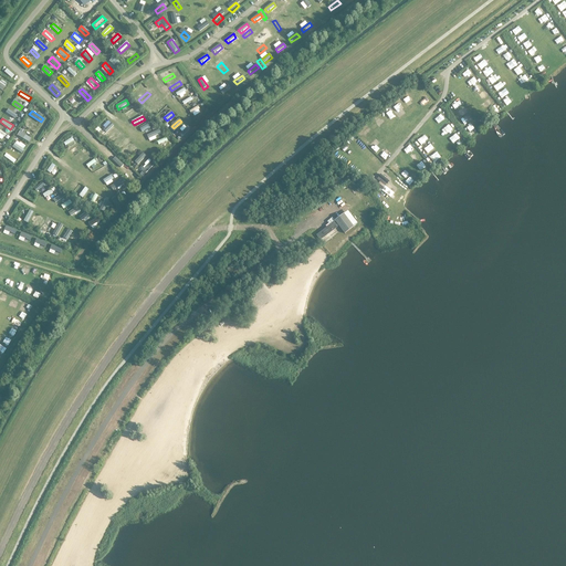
[(102,132),(105,135),(114,126),(111,123),(102,132)]
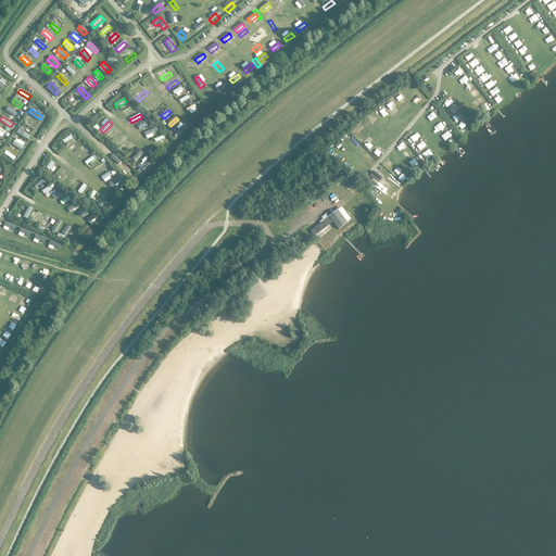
[(185,125),(177,133),(179,135),(187,128),(185,125)]
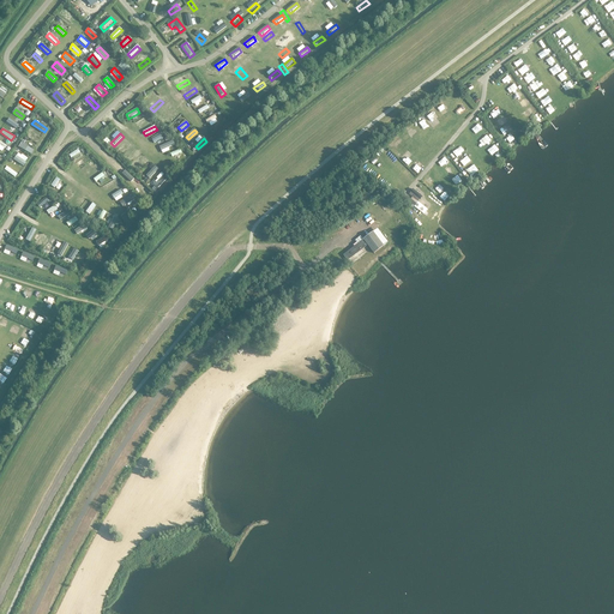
[(173,140),(160,148),(162,151),(175,145),(173,140)]
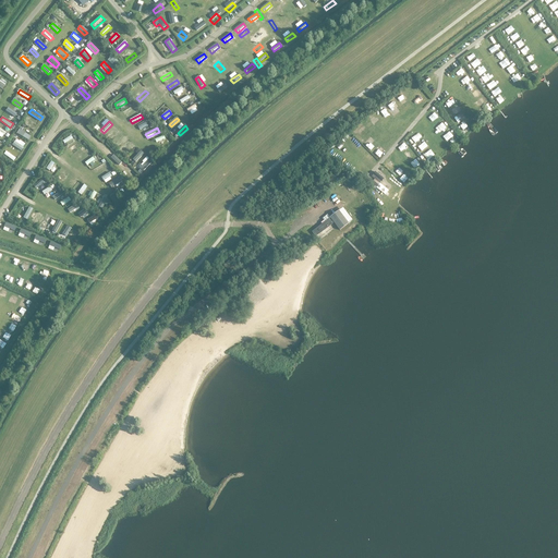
[(20,129),(17,133),(26,140),(29,136),(20,129)]
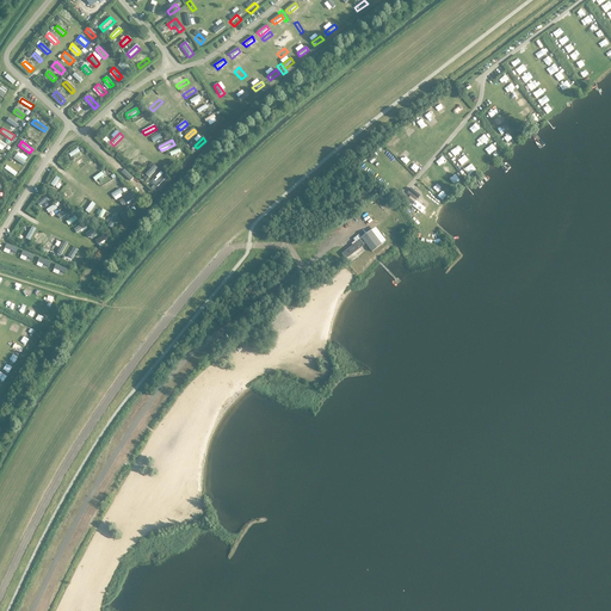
[(13,158),(23,165),(25,161),(16,154),(13,158)]
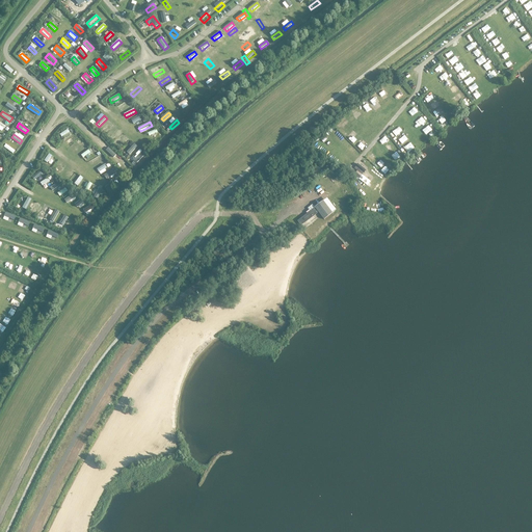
[(3,147),(12,153),(16,150),(6,143),(3,147)]
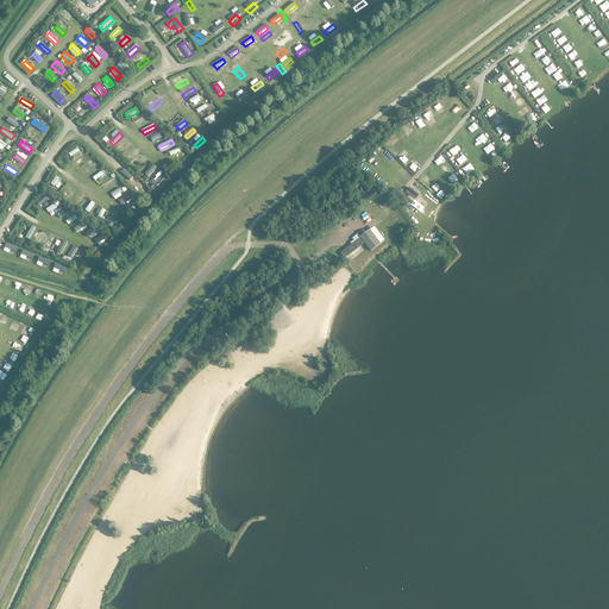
[(144,175),(148,177),(156,168),(152,164),(144,175)]
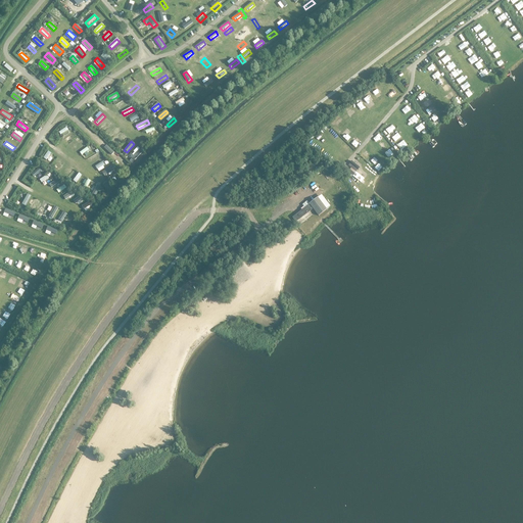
[(76,152),(85,148),(83,143),(74,147),(76,152)]
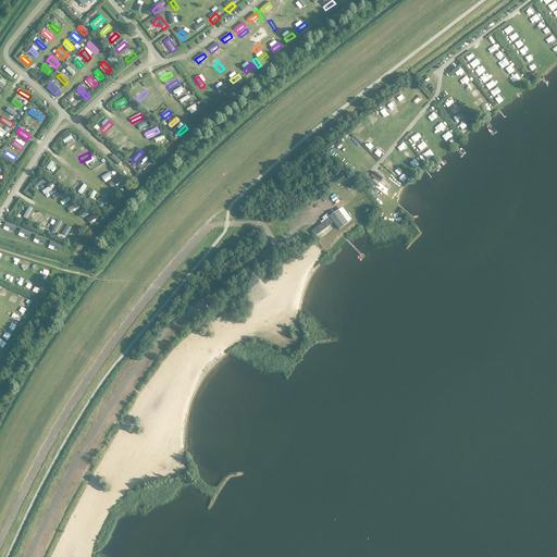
[(140,168),(144,172),(152,163),(148,160),(140,168)]
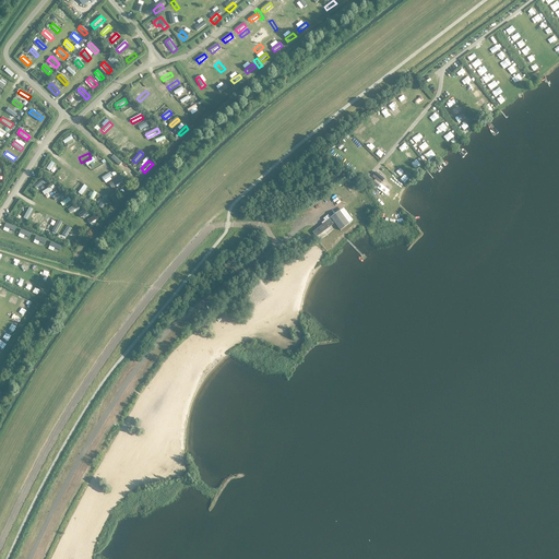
[(110,171),(102,177),(104,180),(113,175),(110,171)]
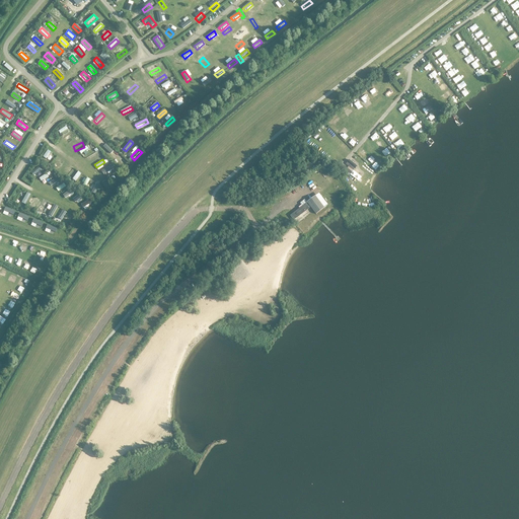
[(353,171),(357,166),(350,160),(346,164),(353,171)]
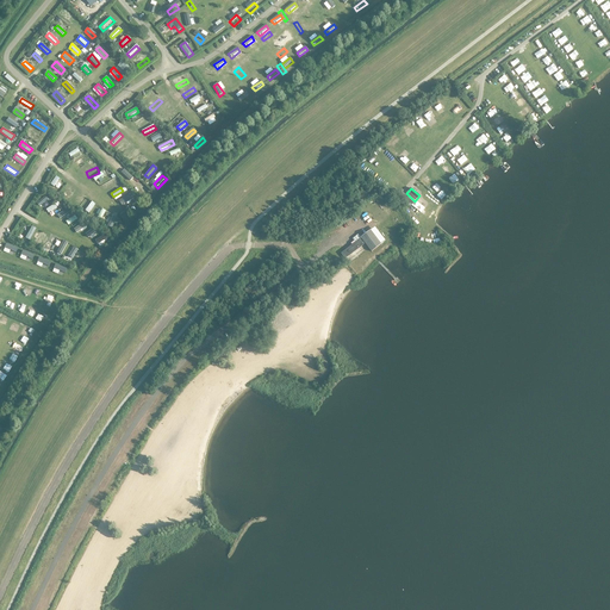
[(72,205),(78,193),(74,192),(68,203),(72,205)]
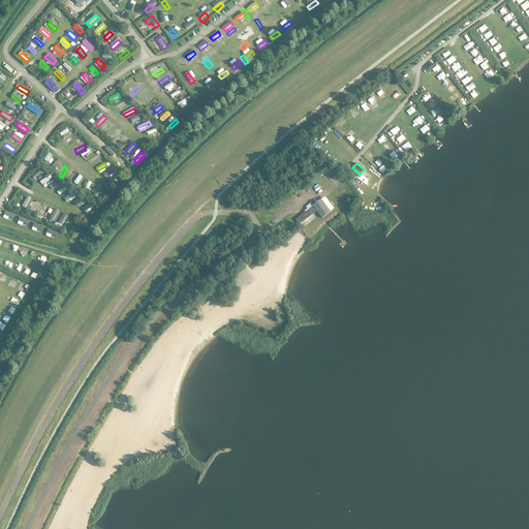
[(115,168),(103,174),(105,178),(116,172),(115,168)]
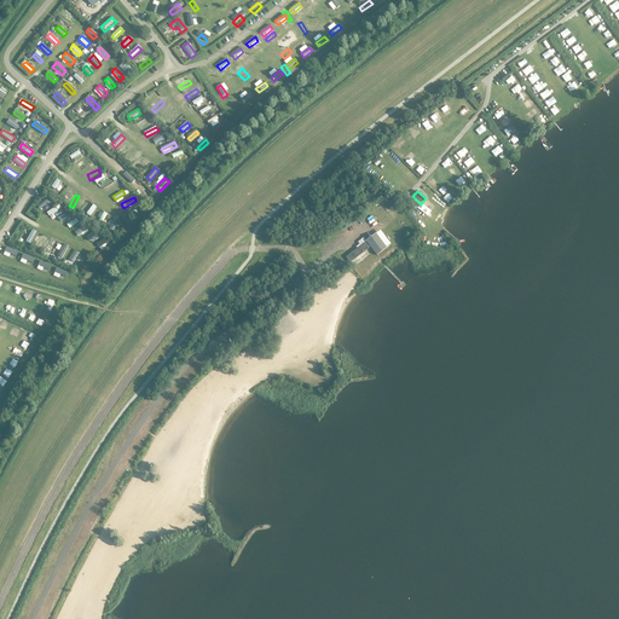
[(38,204),(40,209),(50,203),(46,198),(38,204)]
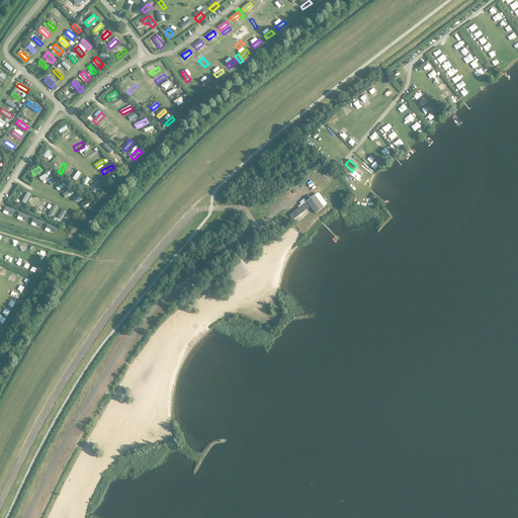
[(72,179),(75,181),(80,173),(77,171),(72,179)]
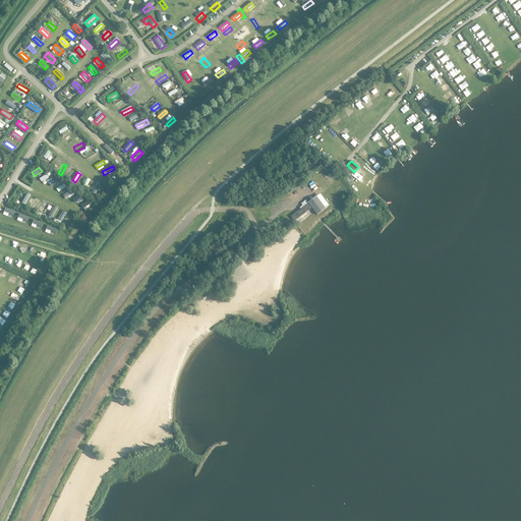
[(48,173),(39,178),(41,181),(50,176),(48,173)]
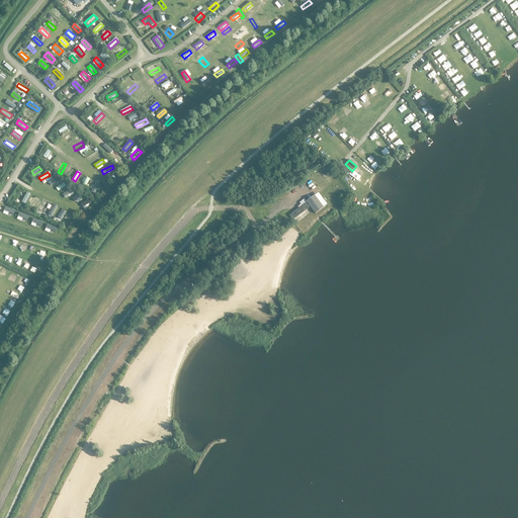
[(57,177),(50,182),(52,185),(59,180),(57,177)]
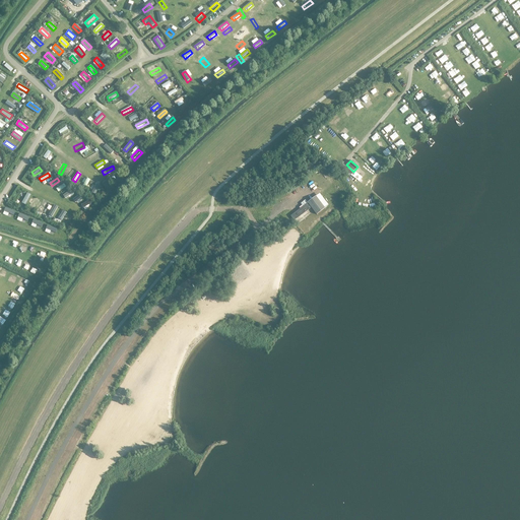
[(96,183),(90,191),(93,193),(100,185),(96,183)]
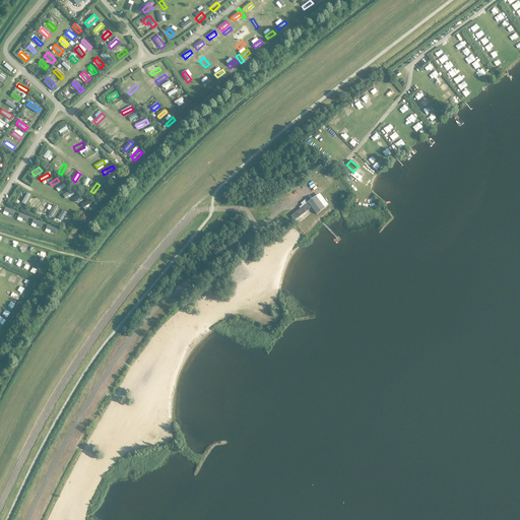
[(74,188),(64,195),(65,198),(76,191),(74,188)]
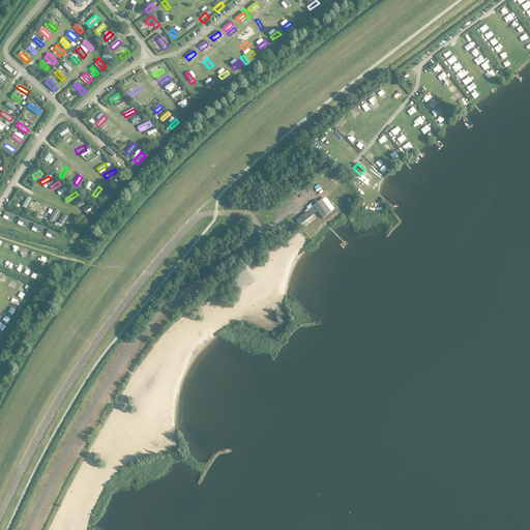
[(27,197),(22,206),(25,208),(31,199),(27,197)]
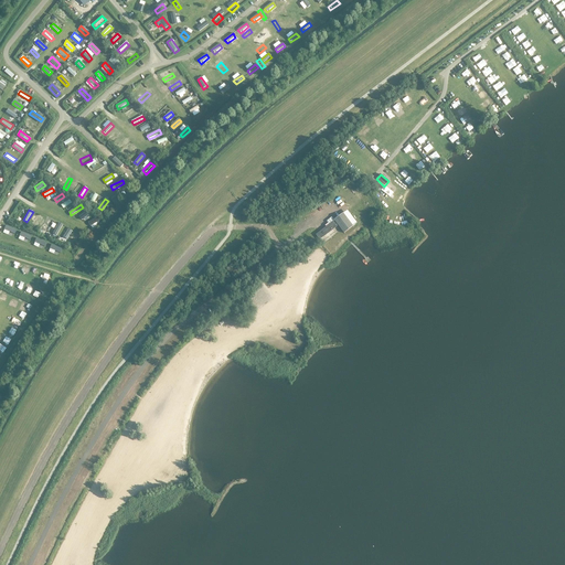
[(89,211),(81,217),(82,220),(92,214),(89,211)]
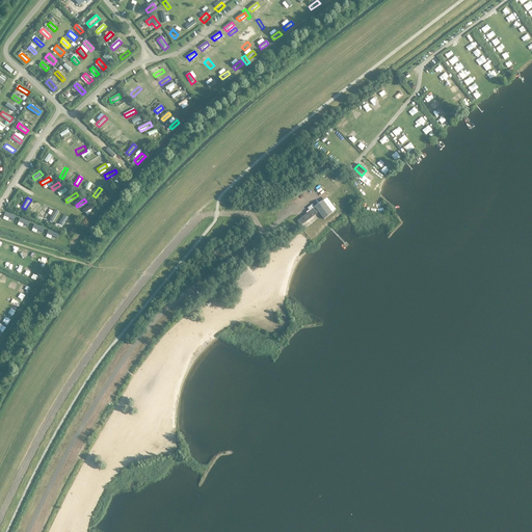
[(314,207),(315,208),(318,212),(324,220),(333,214),(323,201),(314,207)]
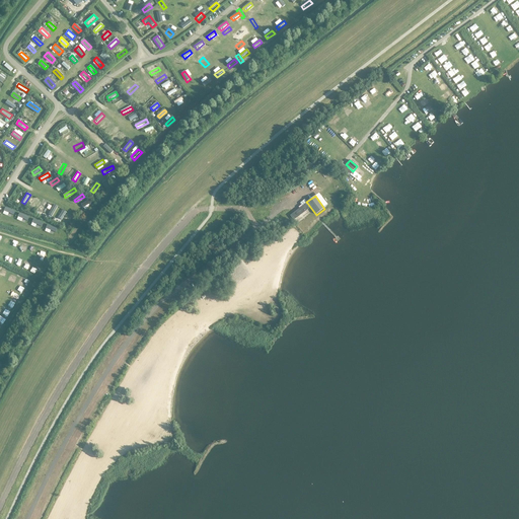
[(39,200),(35,198),(30,206),(33,208),(39,200)]
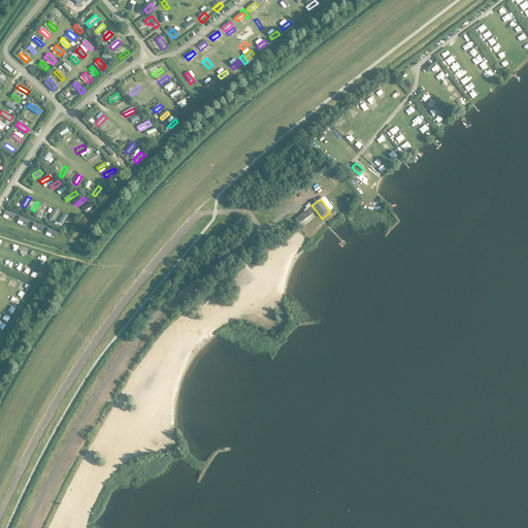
[(92,202),(83,207),(85,211),(94,205),(92,202)]
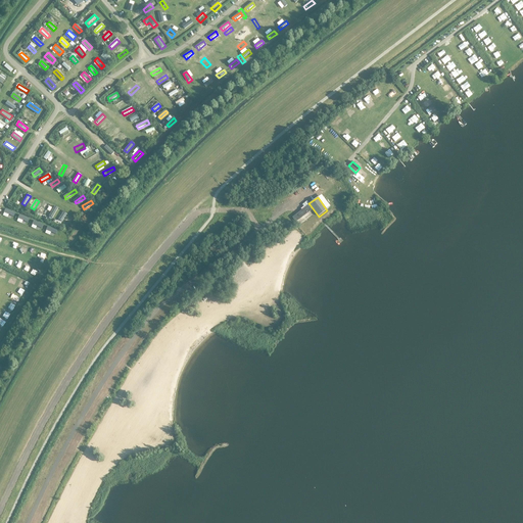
[(49,204),(45,202),(39,212),(43,215),(49,204)]
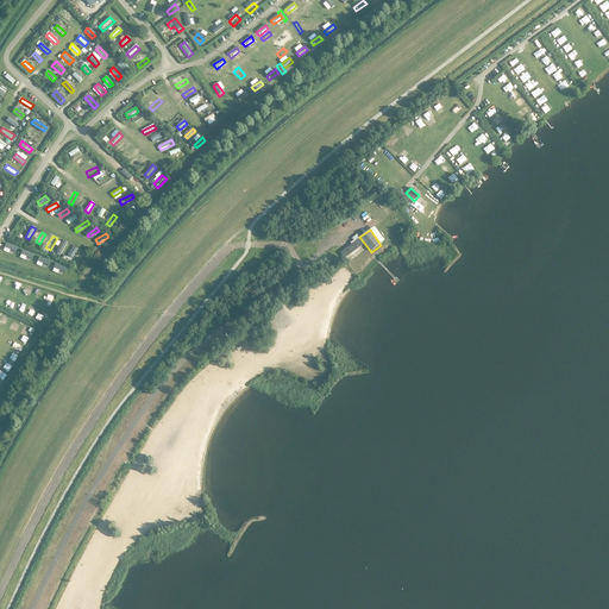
[(400,237),(395,239),(400,248),(405,244),(400,237)]
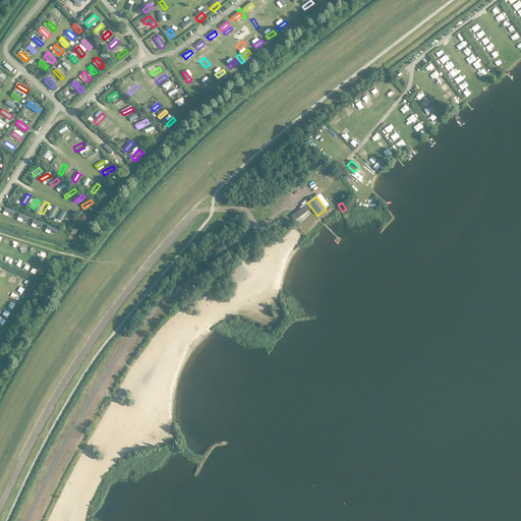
[(311,208),(308,204),(291,217),(294,221),(311,208)]
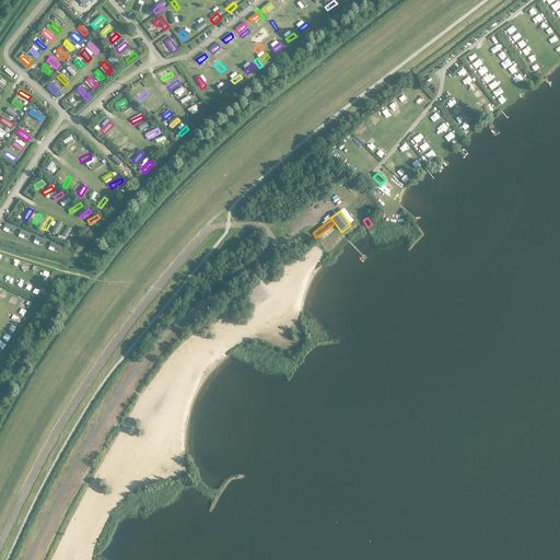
[(58,220),(51,232),(56,234),(62,222),(58,220)]
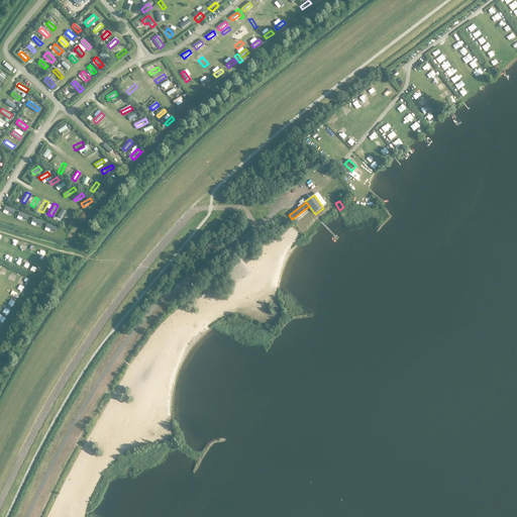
[(15,210),(5,206),(3,210),(13,214),(15,210)]
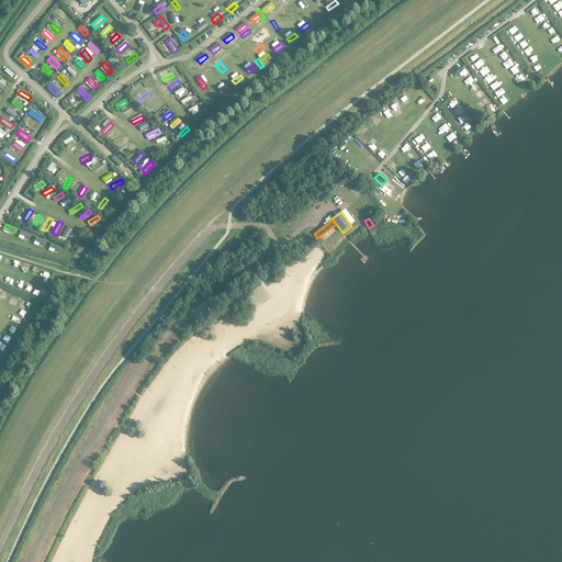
[(64,240),(67,243),(72,234),(69,232),(64,240)]
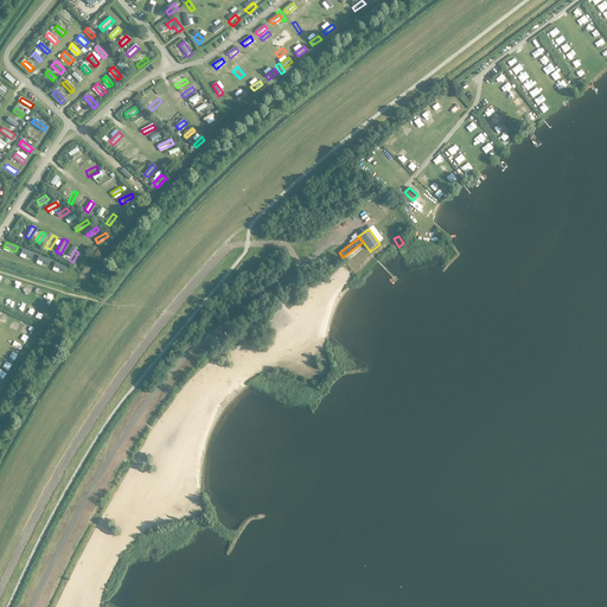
[(68,267),(55,262),(53,267),(65,272),(68,267)]
